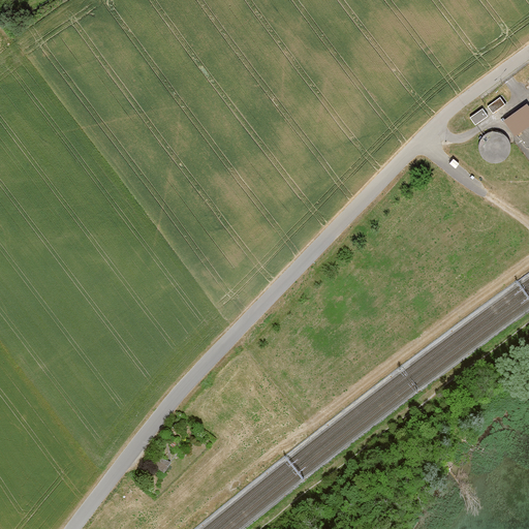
[(493,113),(505,103),(500,97),(488,105),(493,113)]
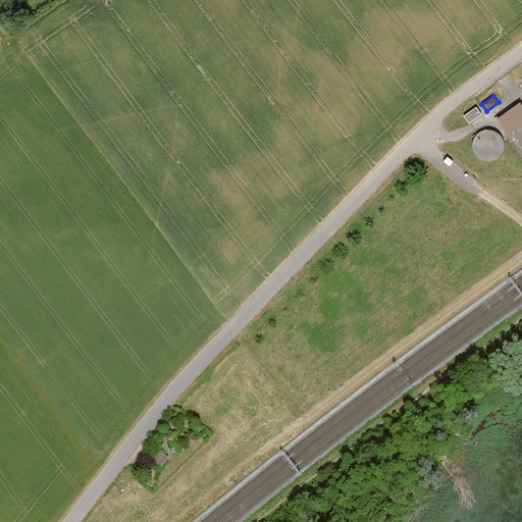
[(498,117),(508,133),(521,122),(521,104),(520,102),(498,117)]
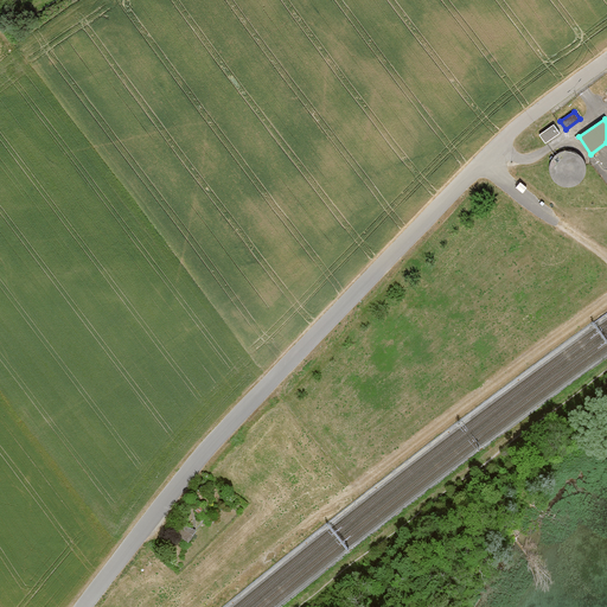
[(545,142),(560,133),(554,125),(540,134),(545,142)]
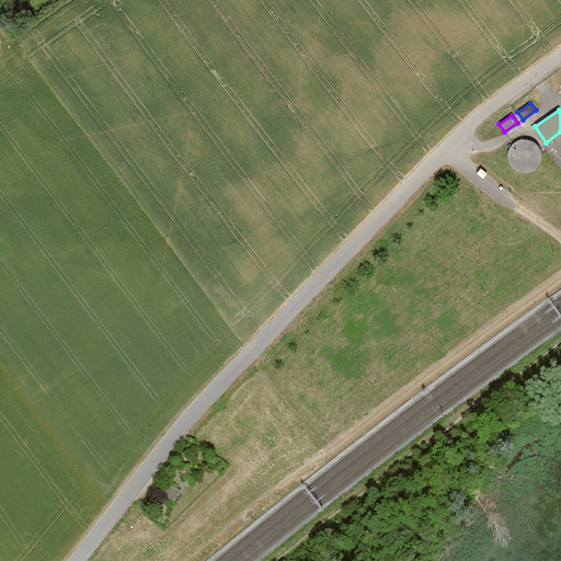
[(525,172),(531,171),(537,167),(540,161),(541,155),(539,148),(536,144),(530,139),(524,138),(517,140),(512,144),(508,149),(507,156),(508,162),(513,168),(518,171),(525,172)]
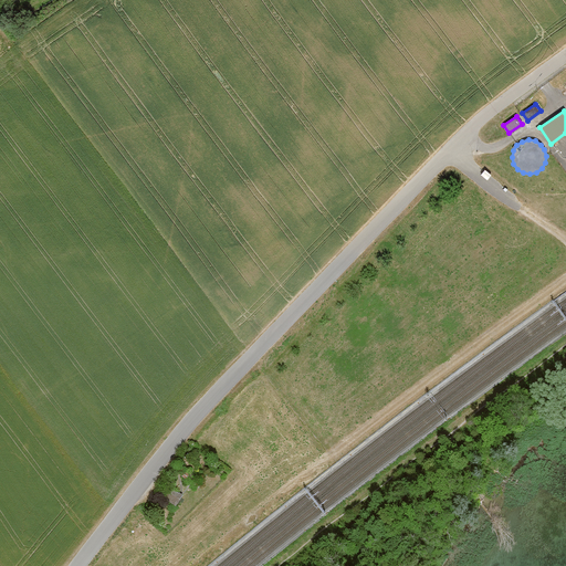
[(163,499),(176,507),(184,495),(170,488),(163,499)]
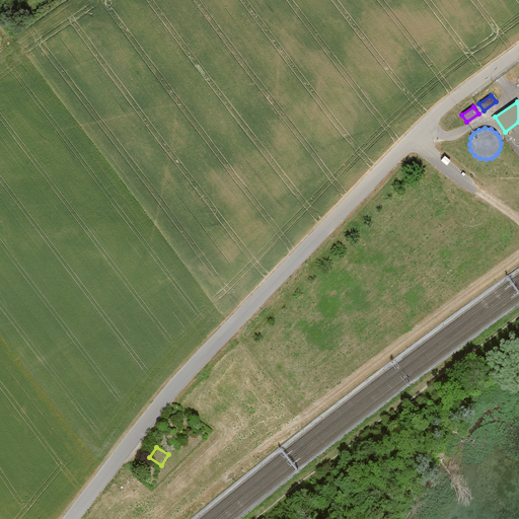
All buildings are outlined.
